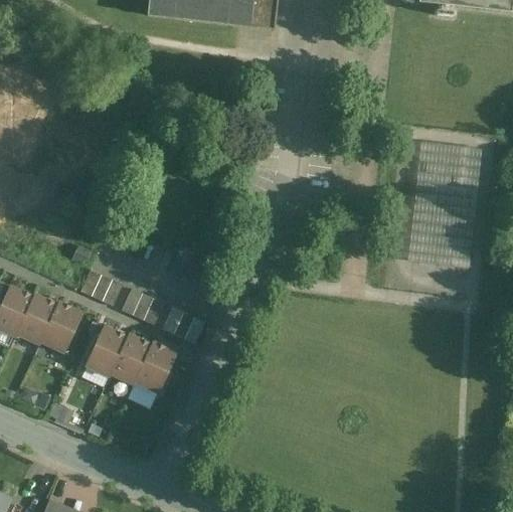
[(151,0),(150,14),(278,28),(280,0),(151,0)]
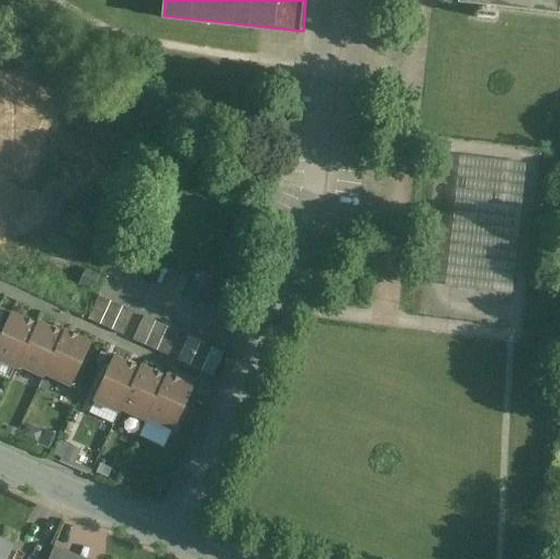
[(460,0),(480,2),(479,9),(477,10),(476,12),(477,14),(478,14),(495,17),(496,15),(497,14),(497,12),(496,12),(495,11),(496,3),(559,11),(559,0),(460,0)]
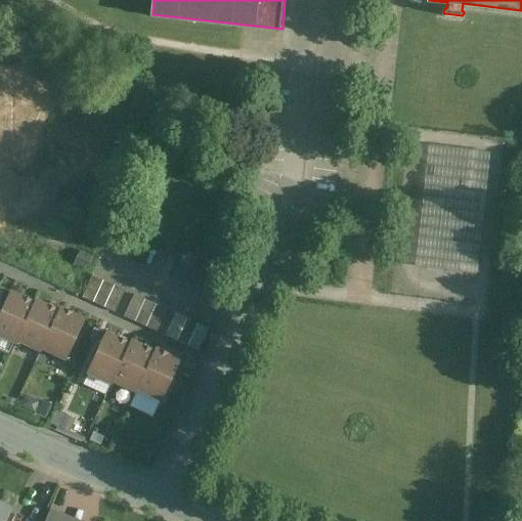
[(105,277),(94,272),(84,295),(95,300),(105,277)]
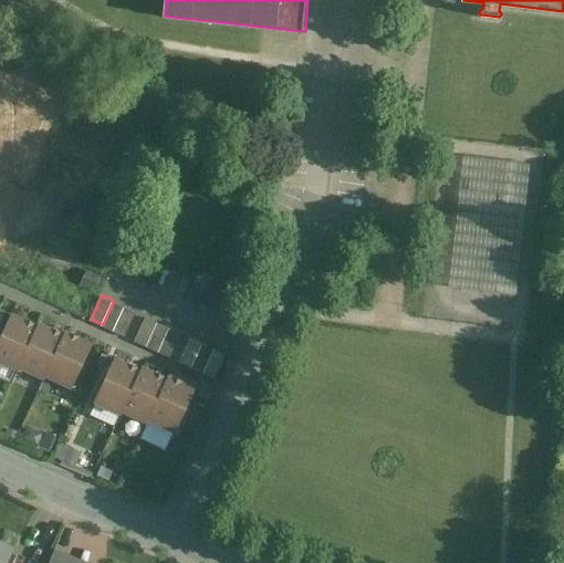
[(114,300),(103,324),(114,330),(125,305),(114,300)]
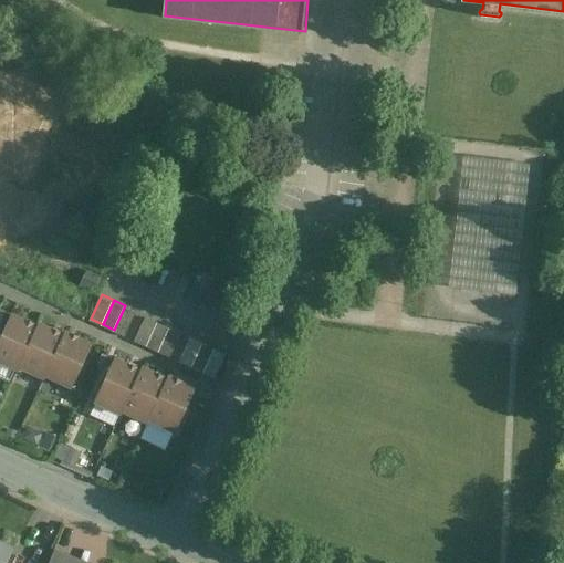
[(137,311),(125,305),(114,330),(126,335),(137,311)]
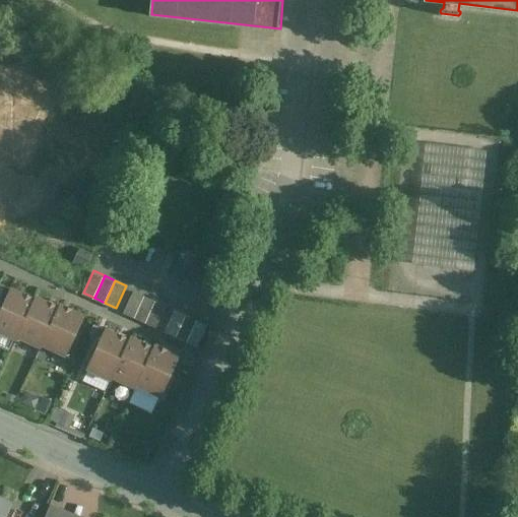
[(35,298),(11,287),(0,311),(0,330),(17,338),(37,296),(35,298)]
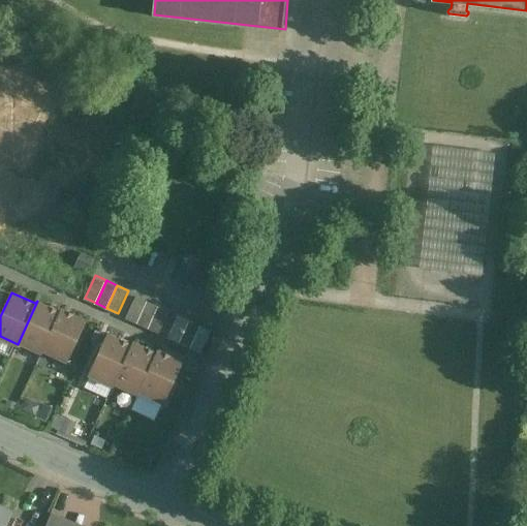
[(148,300),(136,295),(127,317),(137,322),(148,300)]
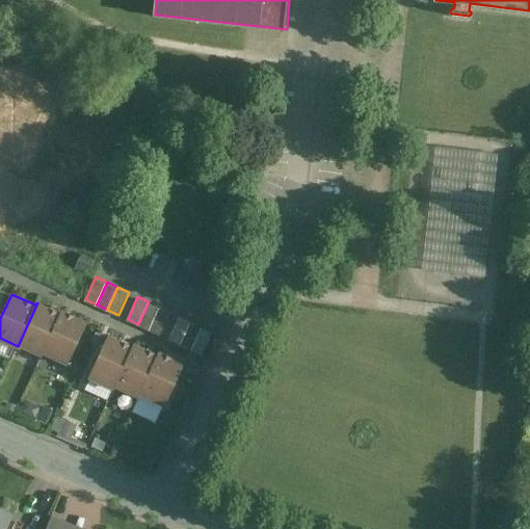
[(149,301),(138,324),(150,329),(160,307),(149,301)]
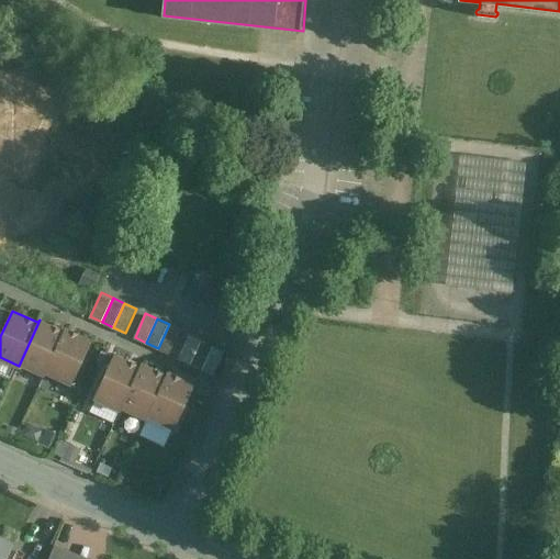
[(65,331),(40,320),(19,366),(21,362),(45,375),(66,328),(65,331)]
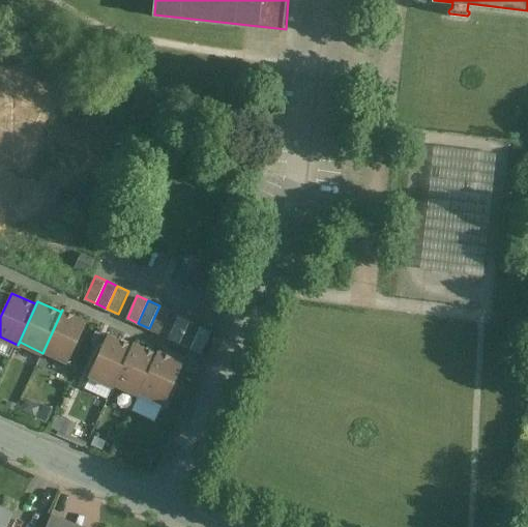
[(159,305),(149,328),(160,333),(171,311),(159,305)]
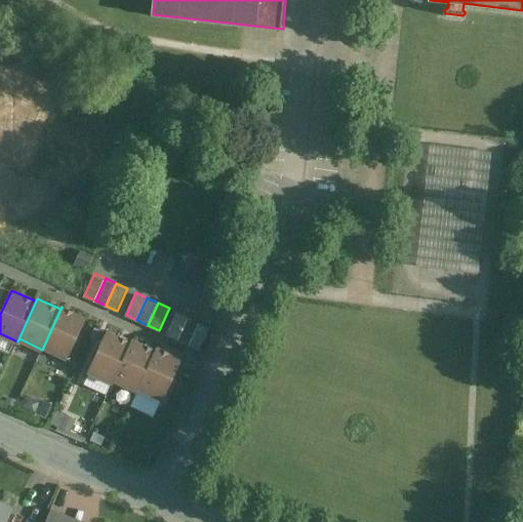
[(86,318),(62,307),(42,350),(44,347),(68,358),(86,318)]
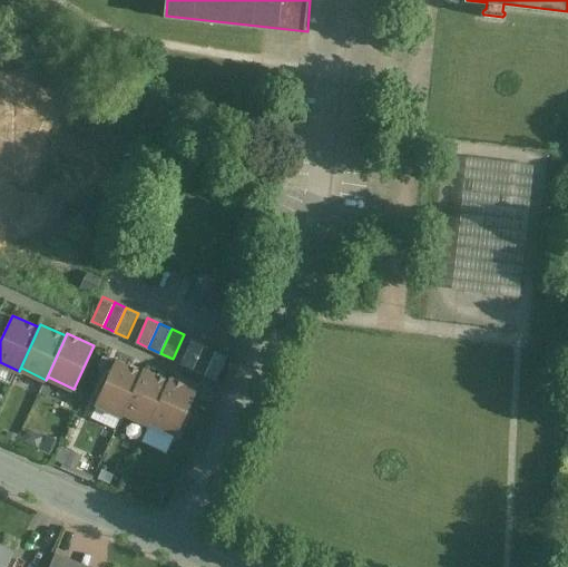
[(193,339),(182,363),(194,369),(205,344),(193,339)]
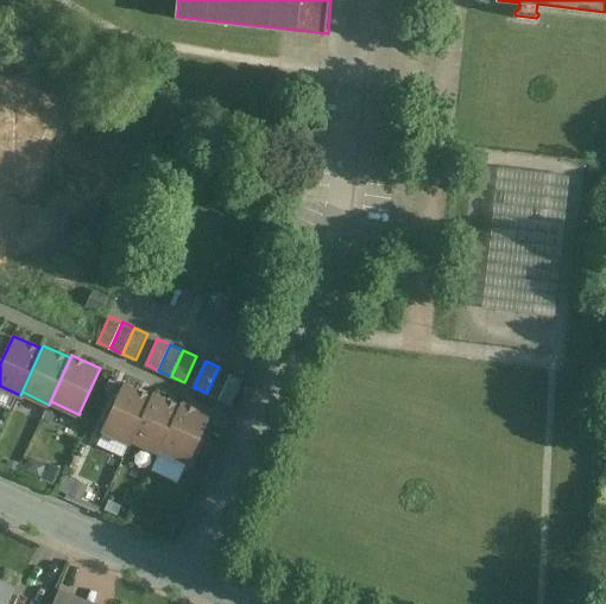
[(219,367),(207,393),(220,399),(232,373),(219,367)]
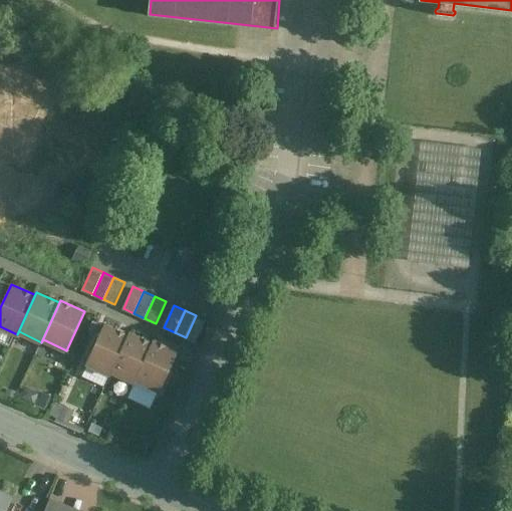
[(196,315),(186,337),(197,341),(207,320),(196,315)]
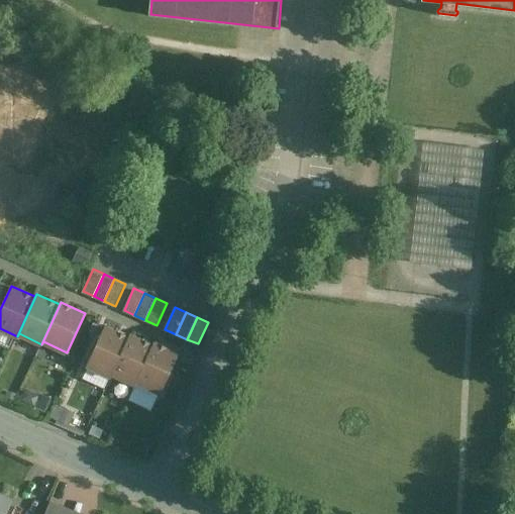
[(129,336),(106,326),(87,366),(112,377),(113,374),(112,374),(129,337),(129,336)]
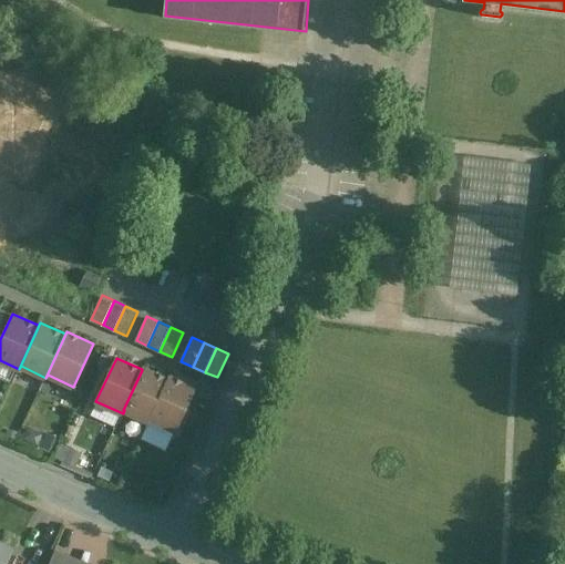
[(168,378),(143,367),(142,369),(142,370),(123,410),(124,410),(150,422),(151,419),(150,419),(168,378)]
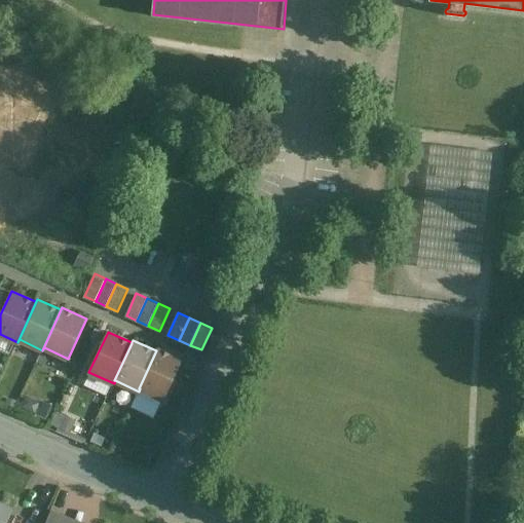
[(182,360),(157,348),(156,350),(139,388),(140,388),(163,400),(182,360)]
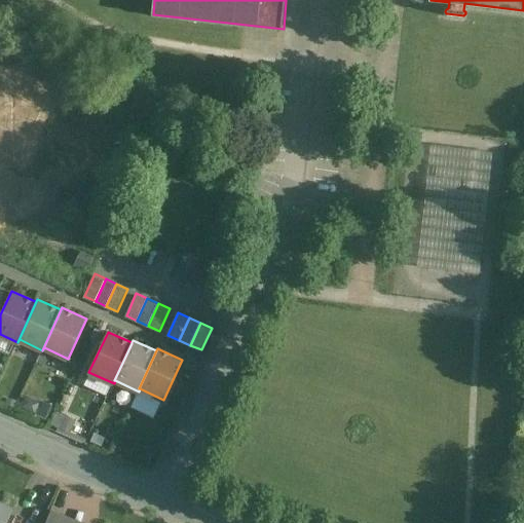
[(0,522),(4,522),(11,509),(0,503),(0,522)]
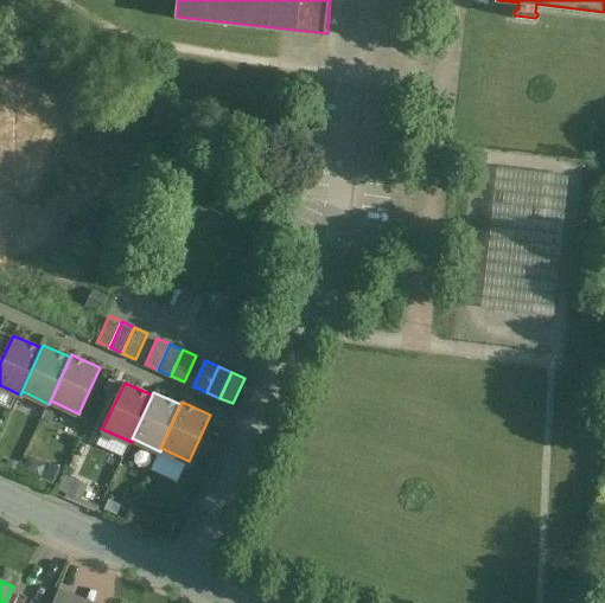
[(81,602),(83,598),(61,589),(62,589),(59,588),(52,602),(81,602)]
